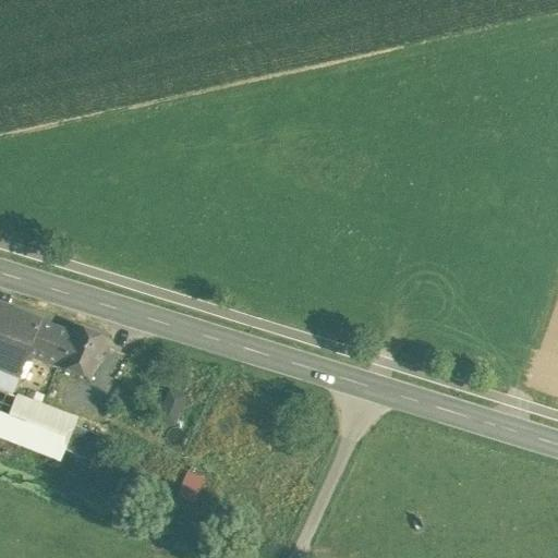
[(28,355),(40,323),(0,306),(0,368),(20,376),(28,355)]
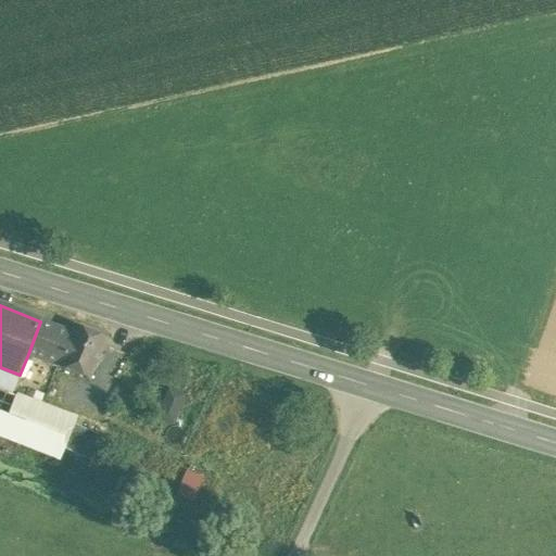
[(72,333),(40,321),(28,354),(90,379),(106,338),(75,325),(72,333)]
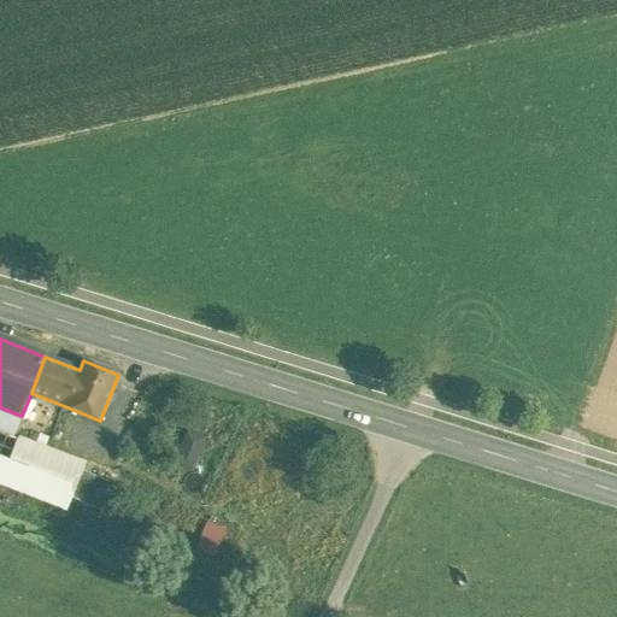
[(0,407),(0,433),(13,439),(22,416),(0,407)]
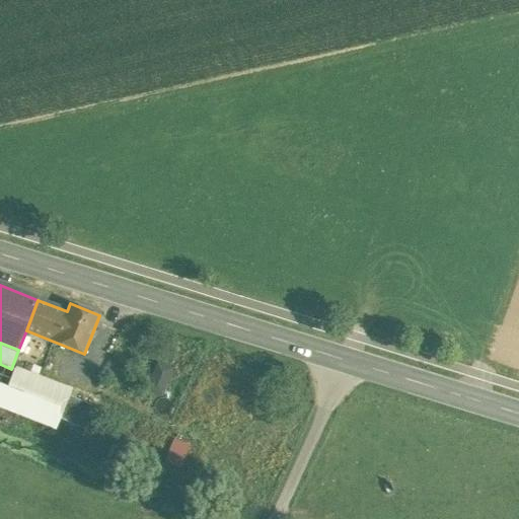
[(149,391),(165,394),(171,364),(155,360),(149,391)]
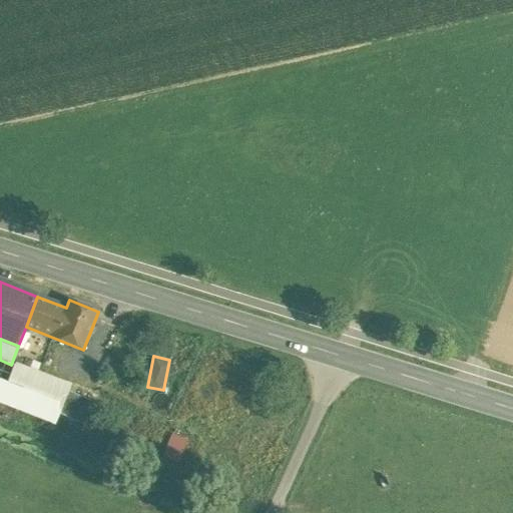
[(11,365),(0,360),(0,400),(56,422),(58,415),(68,391),(70,387),(11,365)]
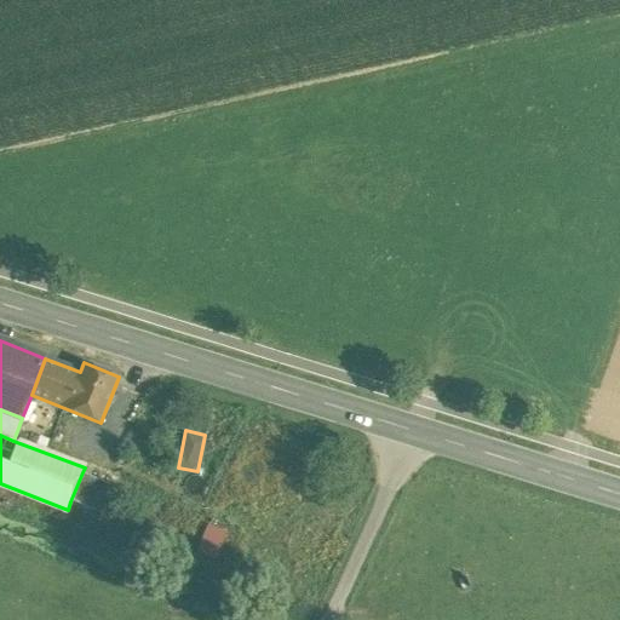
[(82,472),(70,501),(97,512),(109,483),(82,472)]
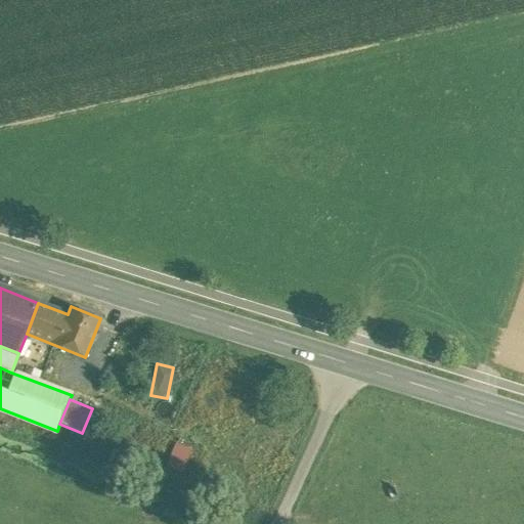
[(191,449),(176,443),(167,466),(181,472),(191,449)]
